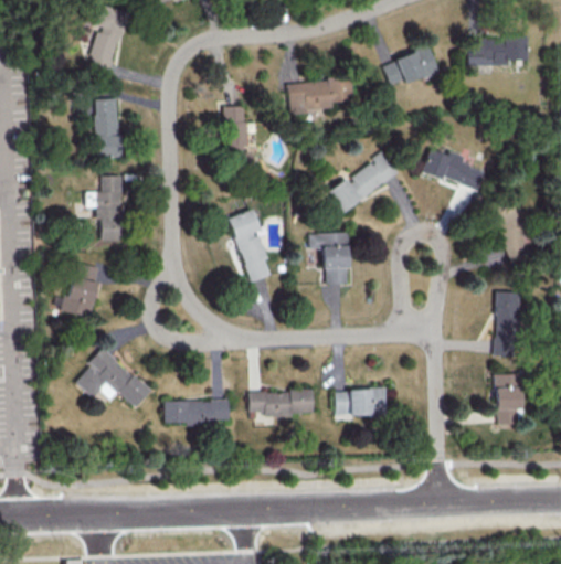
[(96,27),(97,27),(88,66),(110,71),(125,10),(102,4),(96,27)]
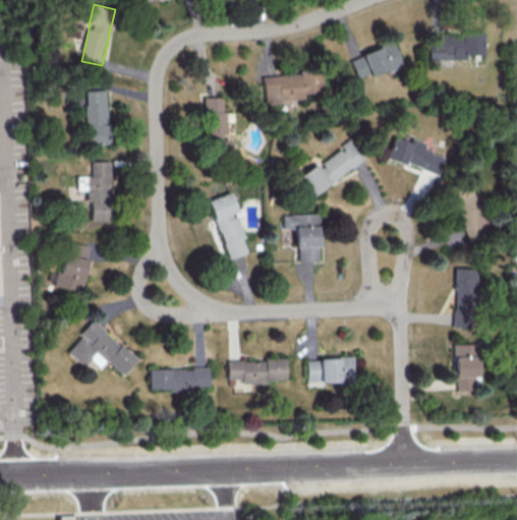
[(432,61),(468,60),(468,55),(485,55),(484,34),(432,35),(432,61)]
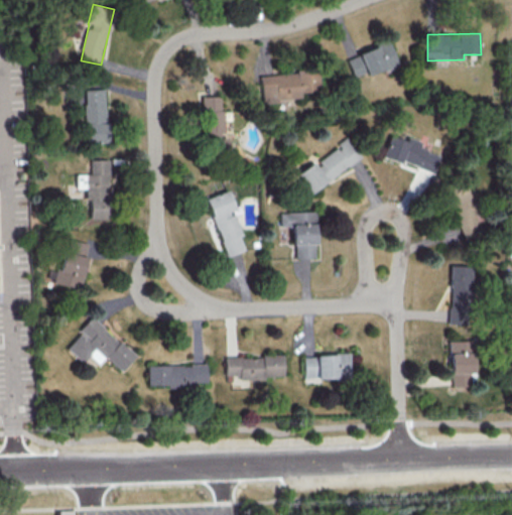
[(349,56),(356,79),(399,66),(392,43),(349,56)]
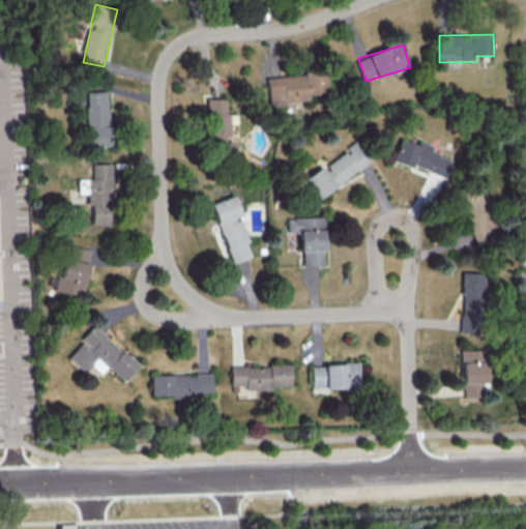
[(269,78),(271,106),(313,101),(312,96),(331,94),(329,72),(269,78)]
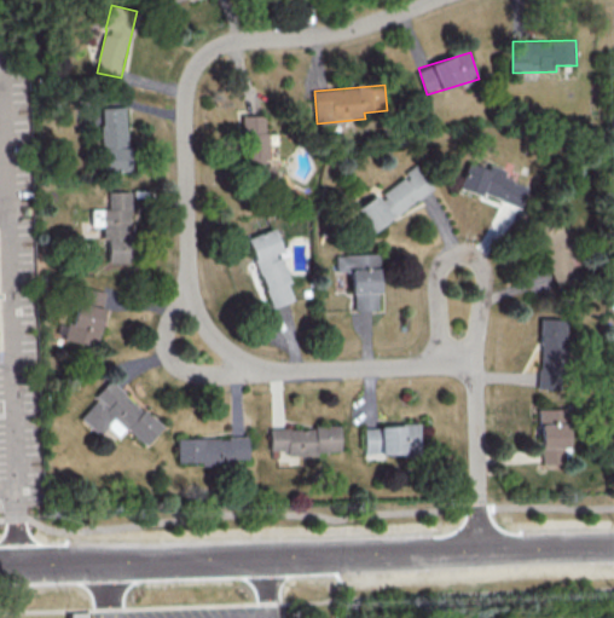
[(127,108),(103,108),(105,172),(129,171),(127,108)]
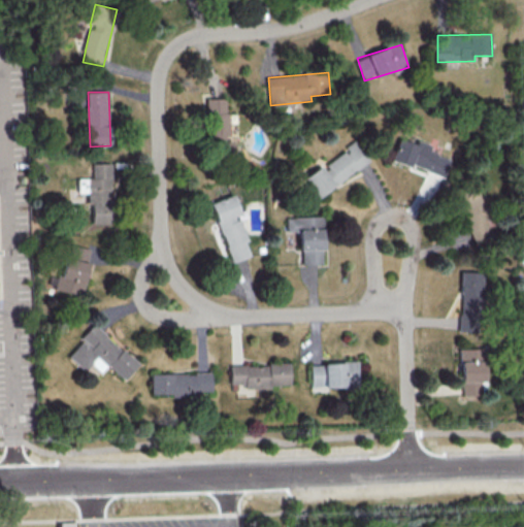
[(208,99),(210,156),(238,155),(236,114),(228,114),(227,98),(208,99)]
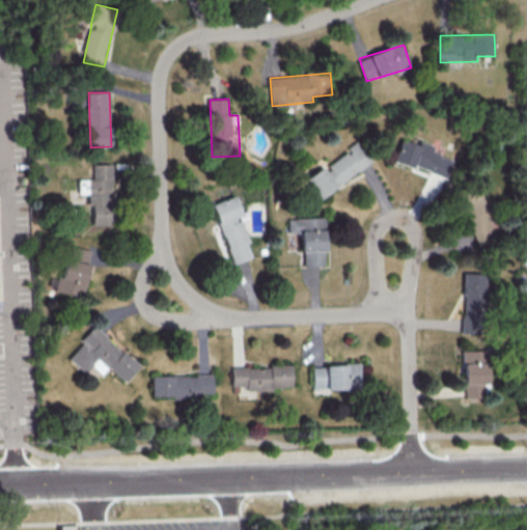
[(396,163),(450,180),(456,160),(434,152),(436,146),(422,141),(421,145),(404,139),(396,163)]
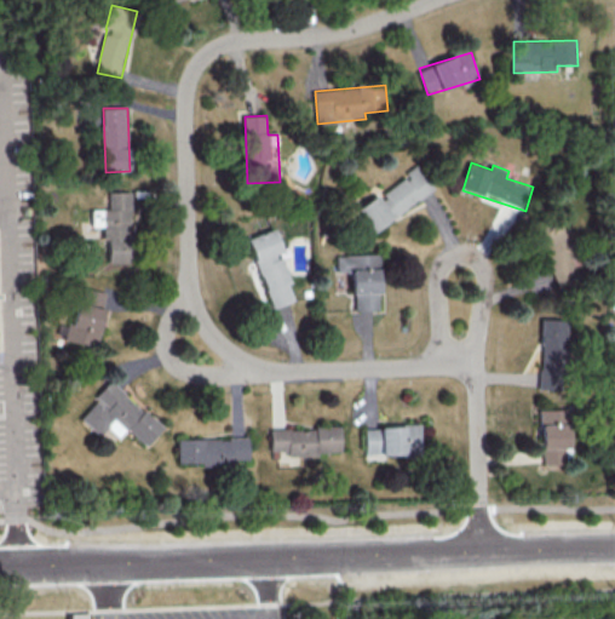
[(361,211),(378,233),(436,188),(419,166),(361,211)]
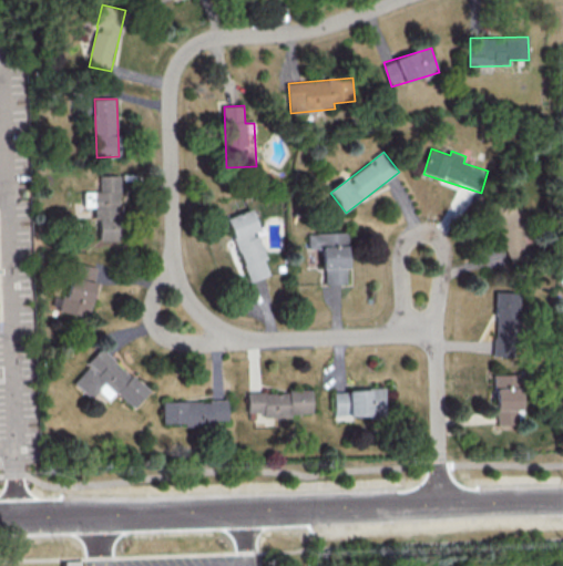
[(123,175),(101,175),(101,192),(86,192),(85,208),(100,208),(99,242),(122,242),(123,175)]
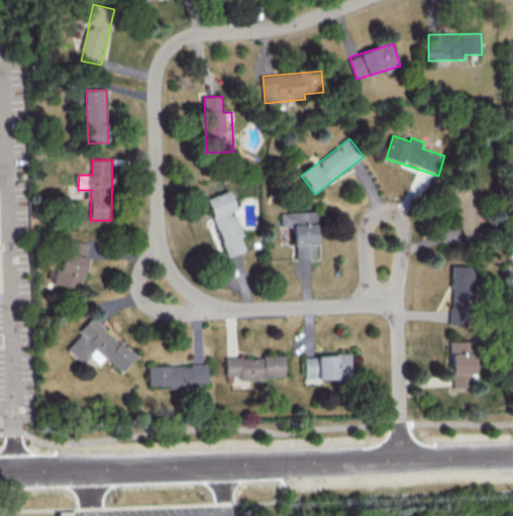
[(209,199),(230,258),(249,250),(235,212),(238,211),(231,191),(209,199)]
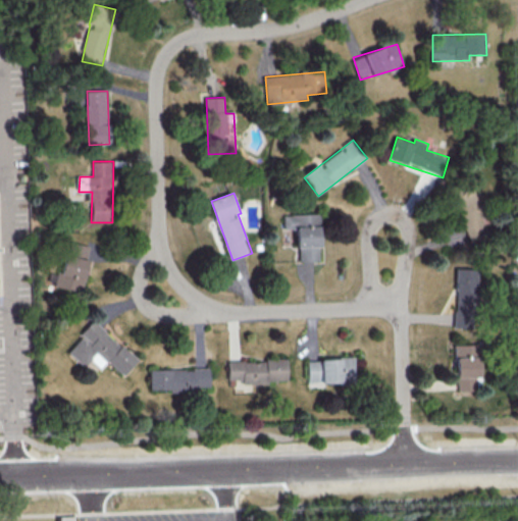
[(299,229),(300,262),(322,262),(321,214),(286,215),(286,229),(299,229)]
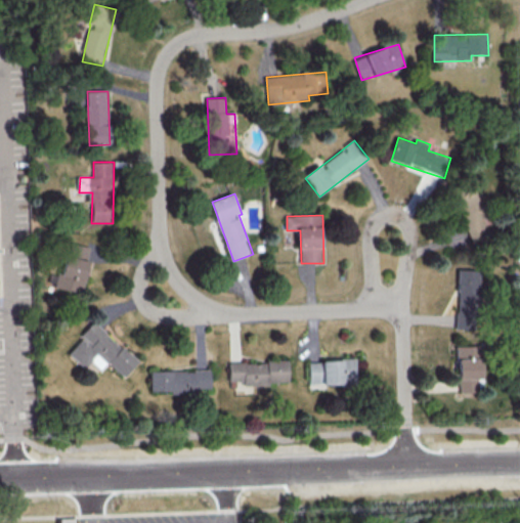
[(83,294),(92,248),(69,243),(59,289),(83,294)]
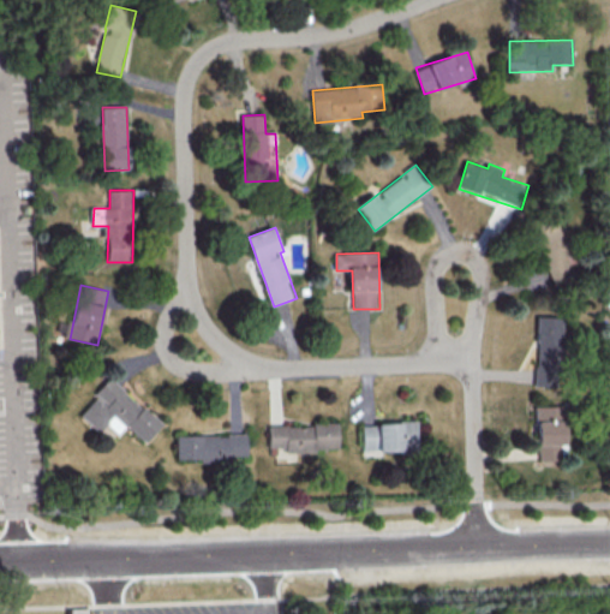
[(538,387),(561,388),(562,316),(539,316),(538,387)]
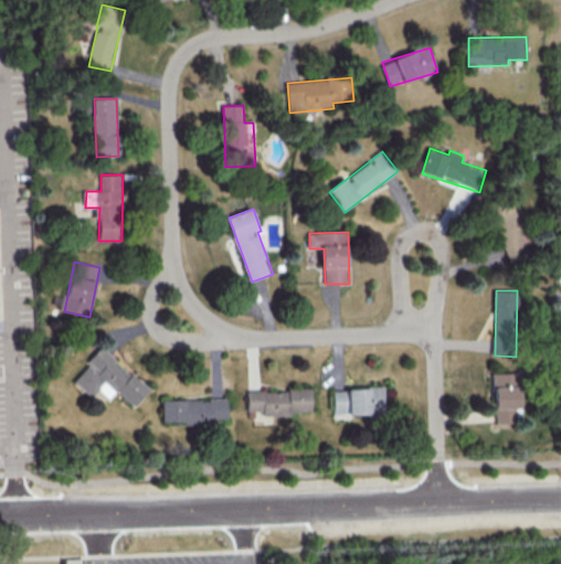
[(137,407),(151,387),(101,349),(75,383),(94,397),(99,391),(110,400),(116,392),(137,407)]
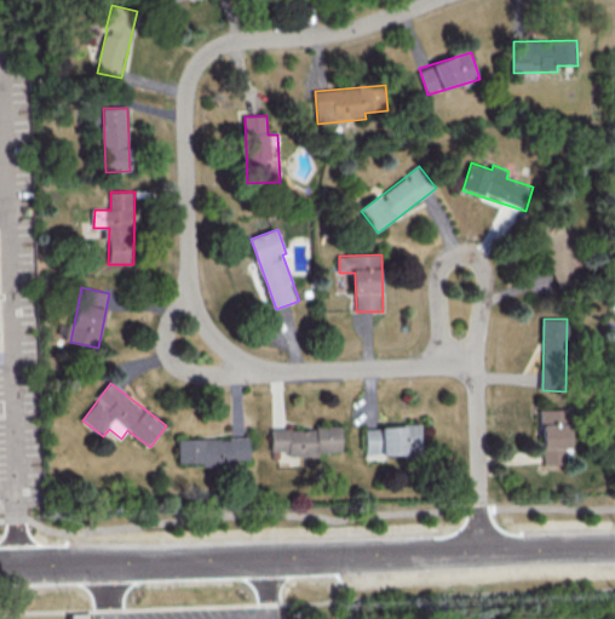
[(542,411),(545,470),(567,470),(565,450),(573,448),(572,410),(542,411)]
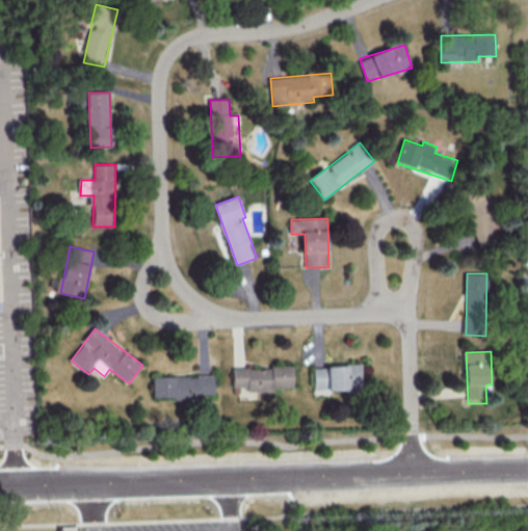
[(363,366),(316,366),(316,391),(363,391),(363,366)]
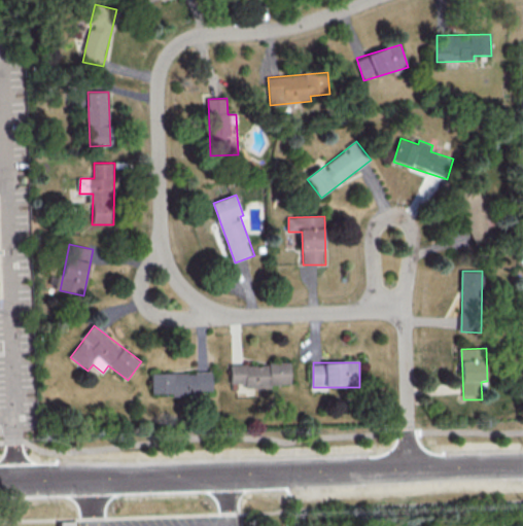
[(233,363),(232,386),(291,386),(292,364),(233,363)]
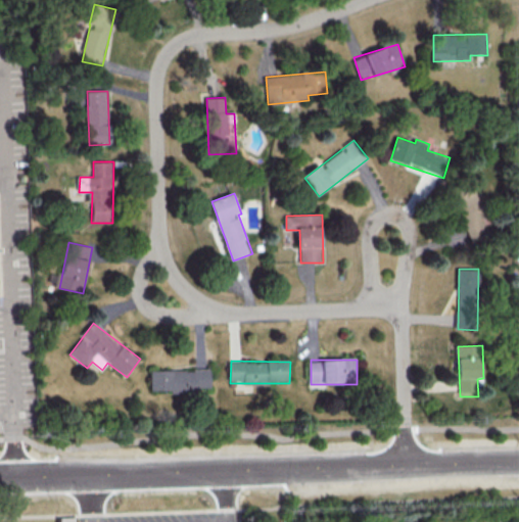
[(152,371),(152,391),(213,390),(211,370),(152,371)]
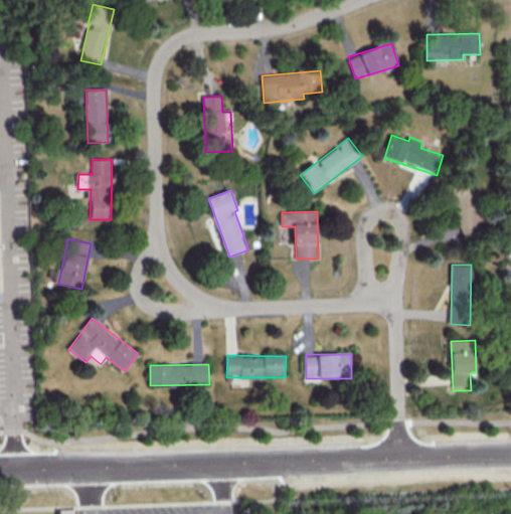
All buildings are outlined.
